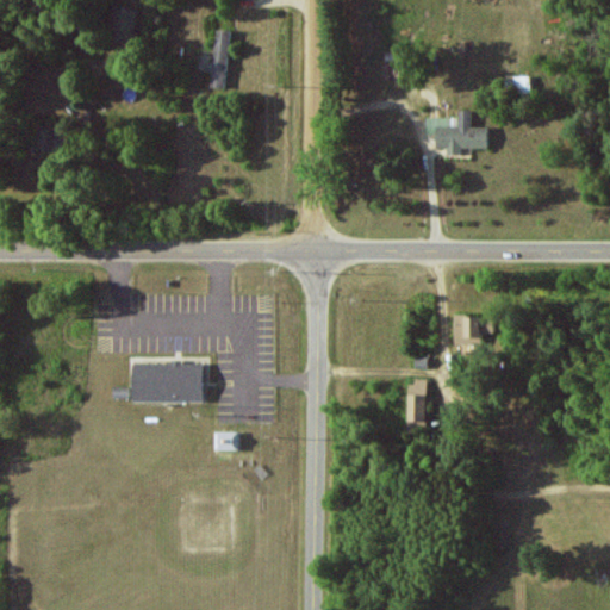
[(211,62),(210,87),(226,88),(229,30),(217,29),(215,62),(211,62)]
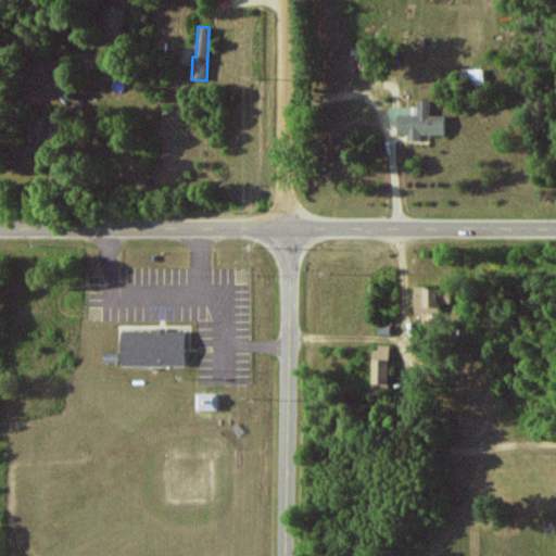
[(484,85),(484,71),(466,71),(466,85),(484,85)]
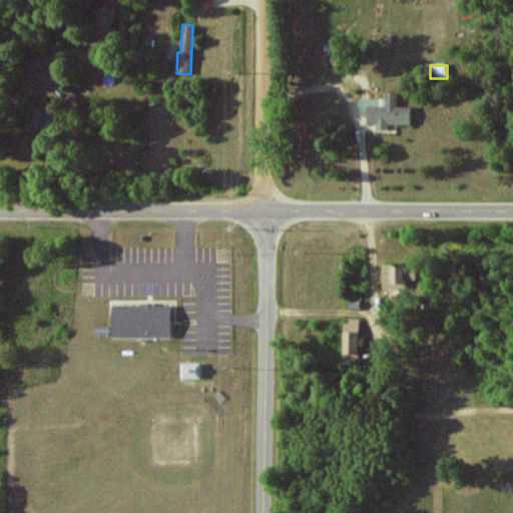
[(411,124),(411,106),(397,106),(396,92),(387,92),(387,98),(359,98),(360,111),(368,111),(368,124),(377,124),(377,129),(388,129),(388,124),(411,124)]
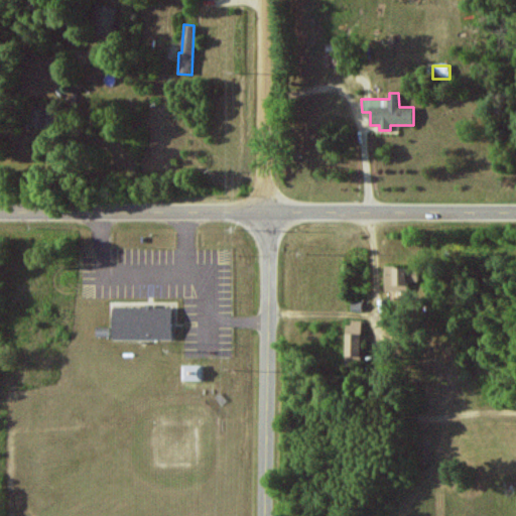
[(417,266),(386,267),(386,292),(417,292),(417,266)]
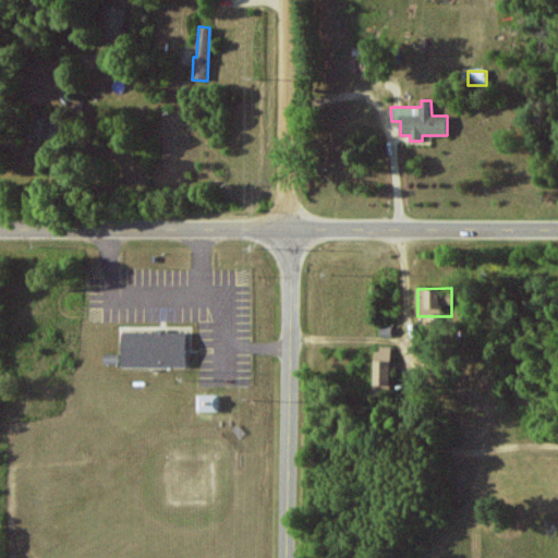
[(122,332),(123,367),(187,366),(186,330),(122,332)]
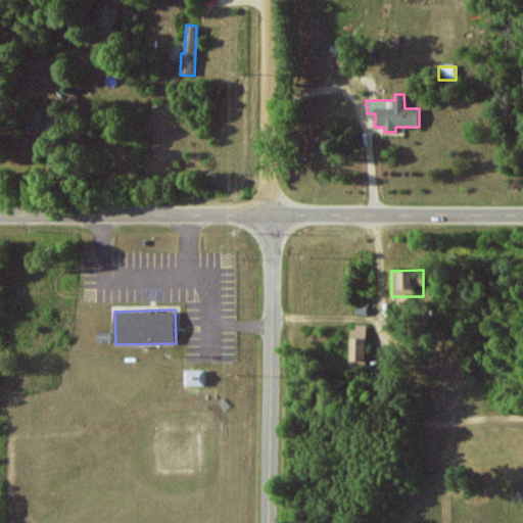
[(206,385),(206,370),(186,370),(186,385),(206,385)]
